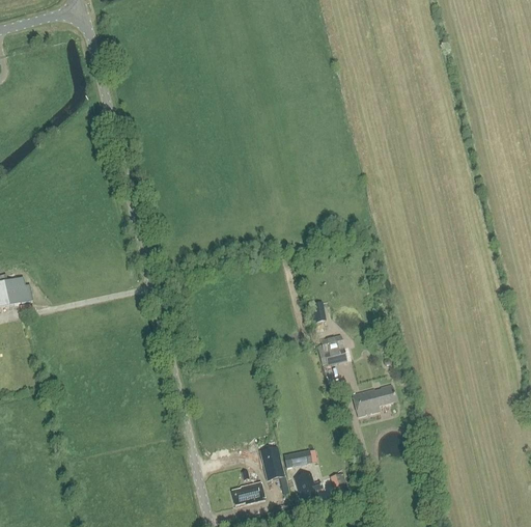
[(0,306),(8,304),(3,280),(7,280),(6,273),(0,273),(0,306)]
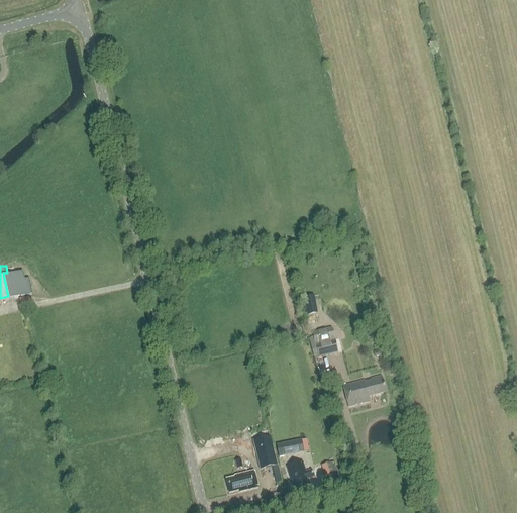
[(3,273),(8,296),(32,291),(29,278),(24,279),(22,269),(7,273),(3,273)]
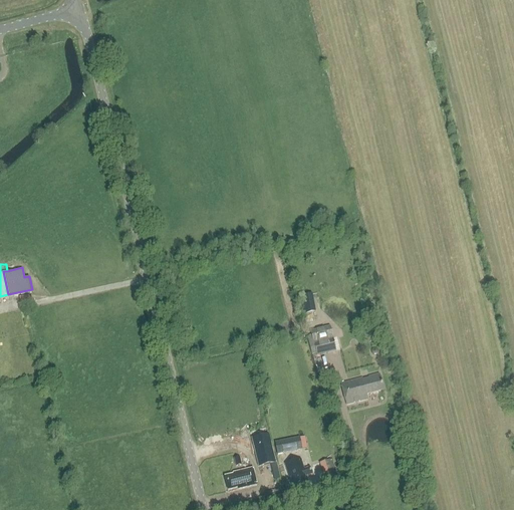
[(336,347),(333,335),(313,340),(316,352),(336,347)]
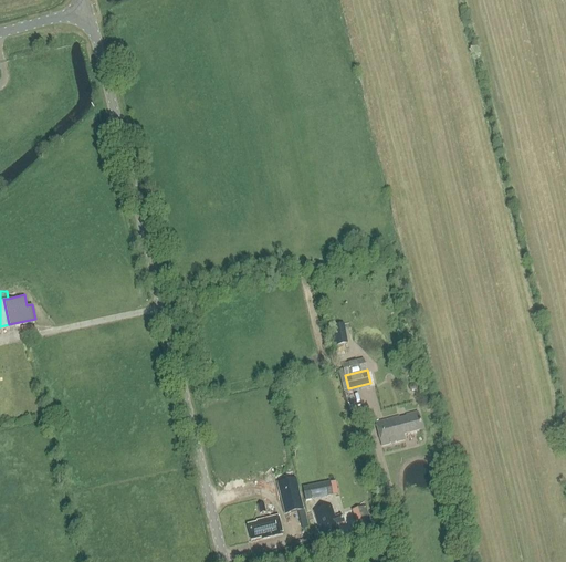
[(405,436),(404,432),(422,427),(417,408),(405,410),(406,413),(398,415),(398,414),(375,419),(376,423),(380,438),(381,441),(405,436)]
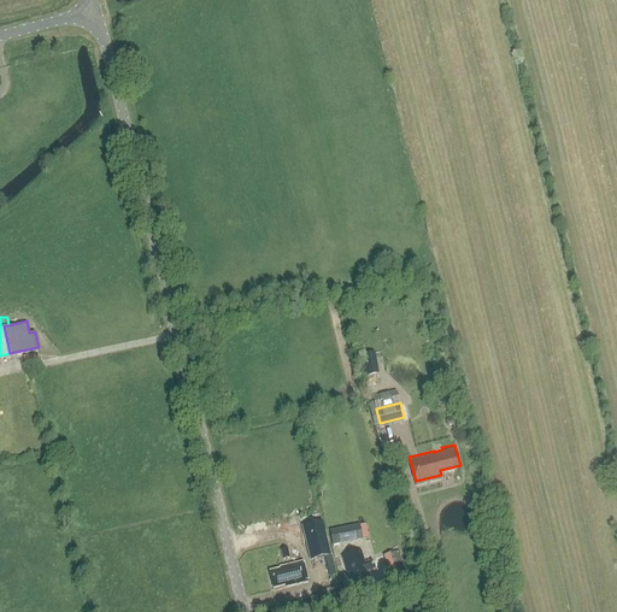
[(322,518),(301,523),(310,557),(330,552),(322,518)]
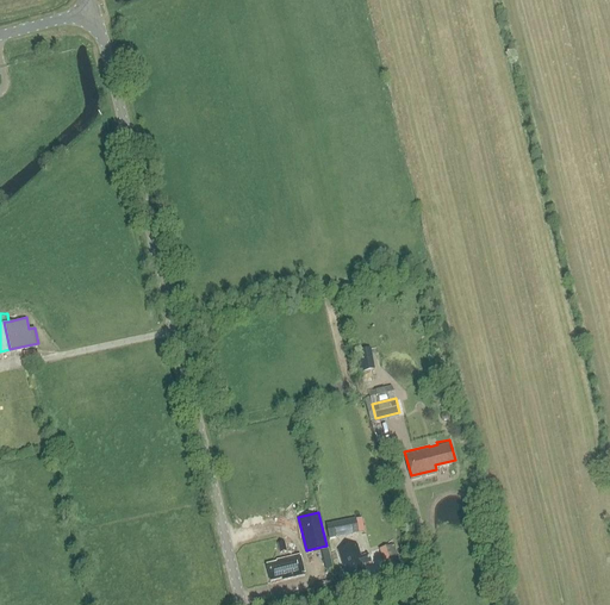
[(327,521),(329,536),(358,530),(355,516),(327,521)]
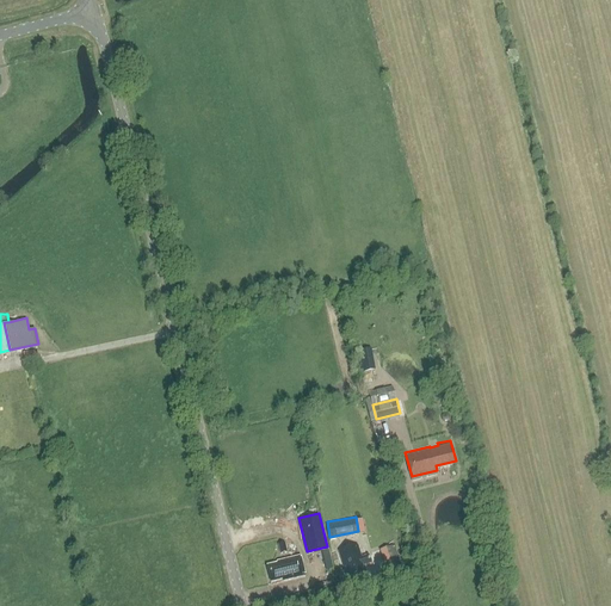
[(396,540),(381,543),(384,566),(401,562),(396,540)]
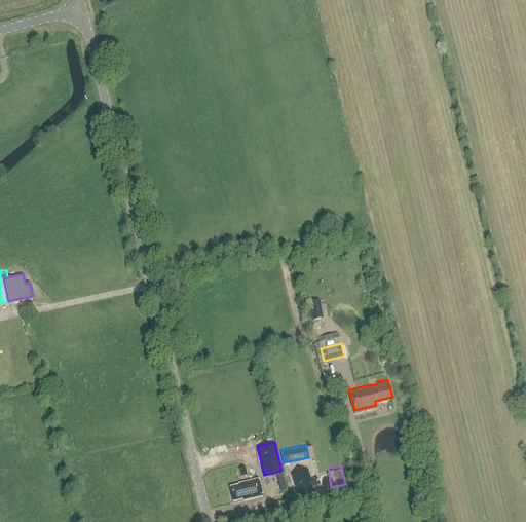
[(307,468),(292,473),(294,482),(296,482),(299,493),(313,489),(311,484),(320,482),(316,474),(309,476),(307,468)]
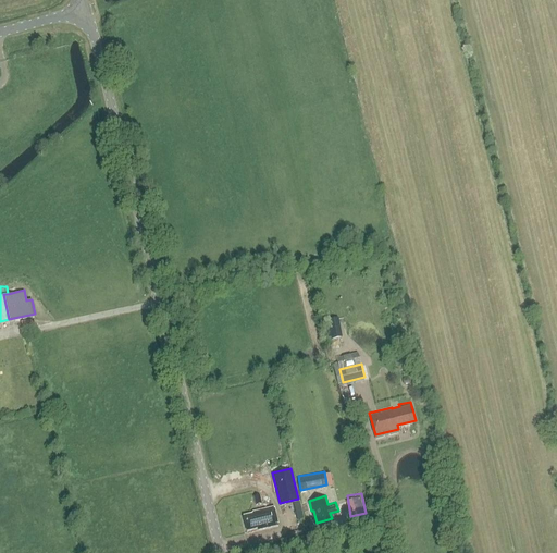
[(257,527),(277,523),(273,504),(258,508),(259,510),(243,514),(246,528),(257,526),(257,527)]
